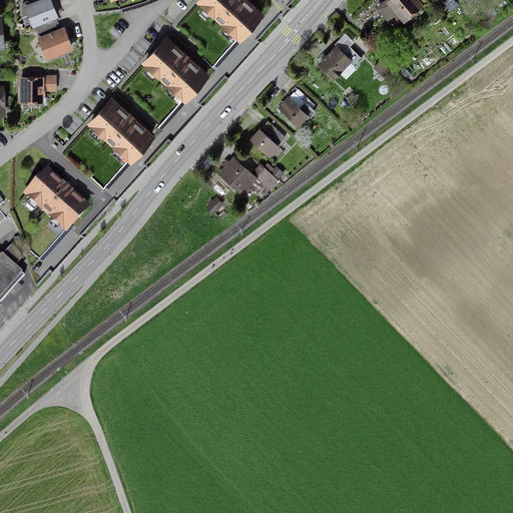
[(25,24),(31,22),(24,4),(29,2),(28,0),(27,0),(22,2),(22,16),(25,24)]
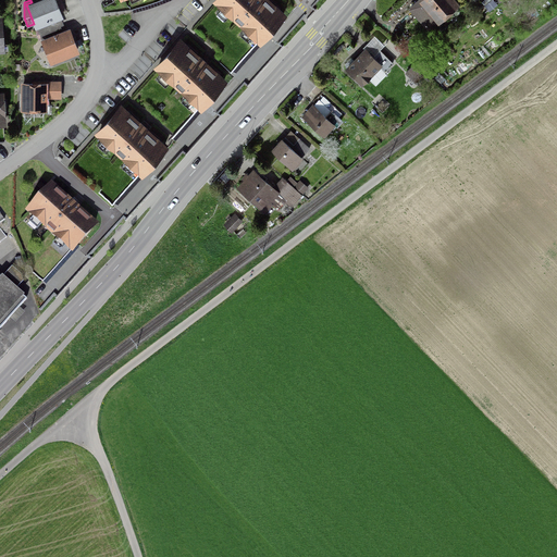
[(61,19),(64,17),(57,0),(36,0),(32,2),(26,4),(34,24),(36,28),(37,27),(61,19)]
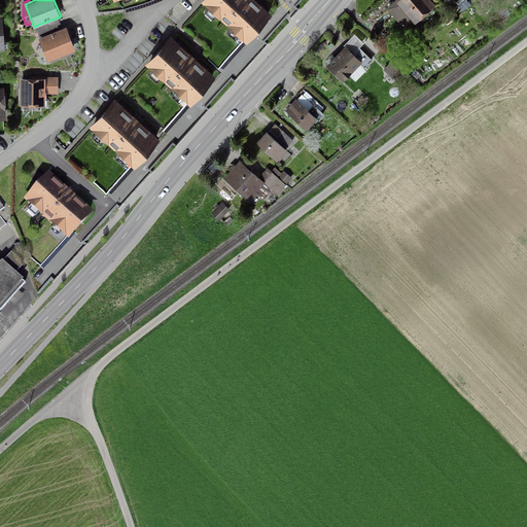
[(205,0),(206,0),(246,36),(269,11),(256,0),(205,0)]
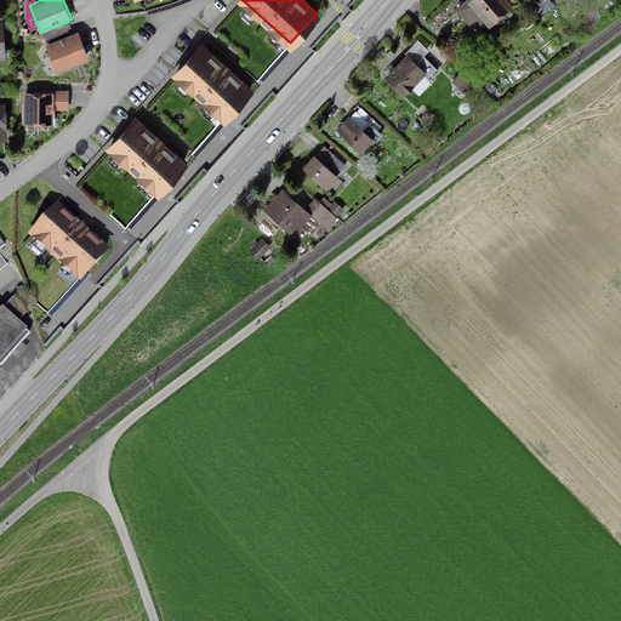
[(465,0),(456,9),(478,34),(513,3),(511,0),(465,0)]
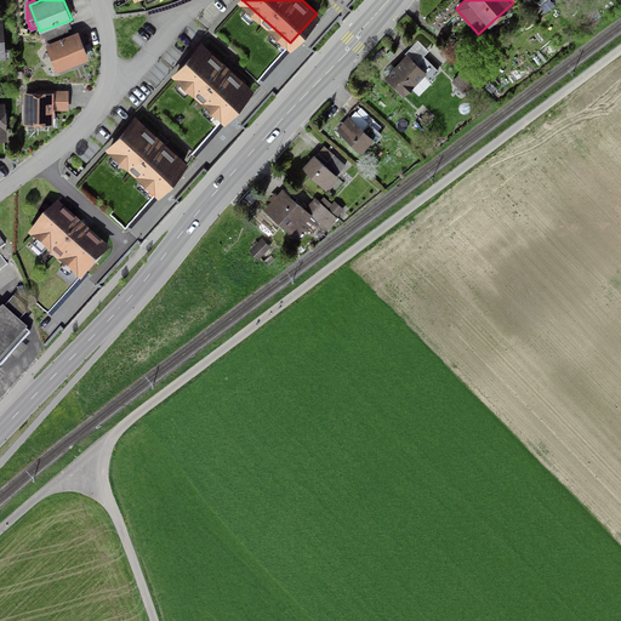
[(546,13),(554,5),(550,0),(540,0),(537,4),(546,13)]
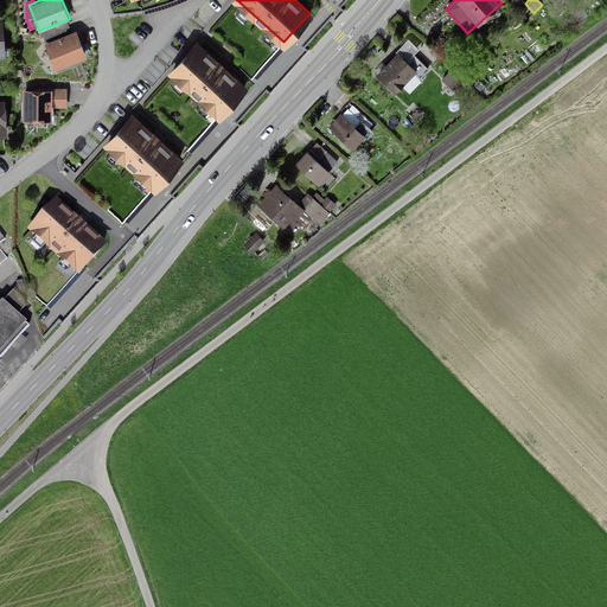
[(5,48),(2,17),(0,17),(0,56),(10,55),(10,48),(5,48)]
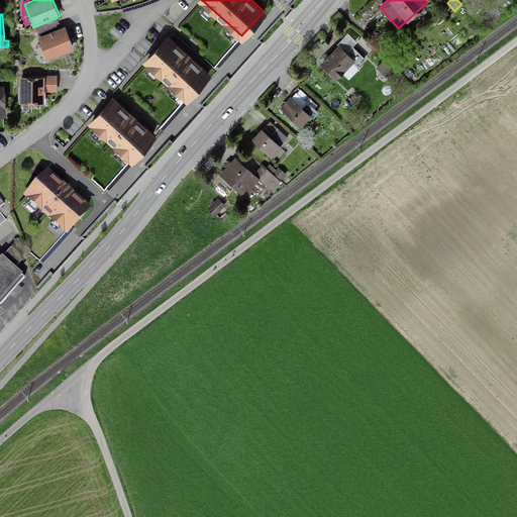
[(38,35),(61,26),(57,17),(34,25),(38,35)]
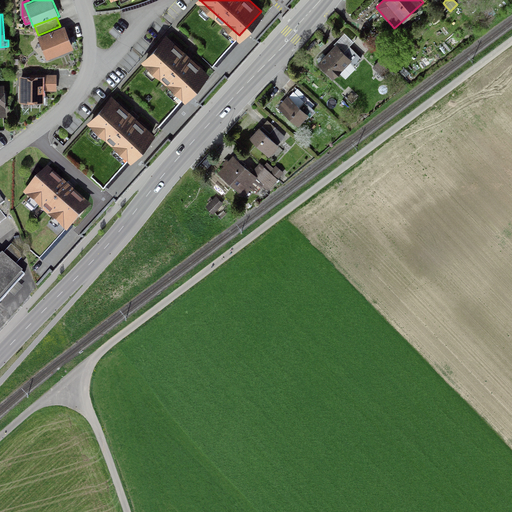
[(38,35),(37,35),(47,58),(74,48),(64,24),(60,26),(38,35)]
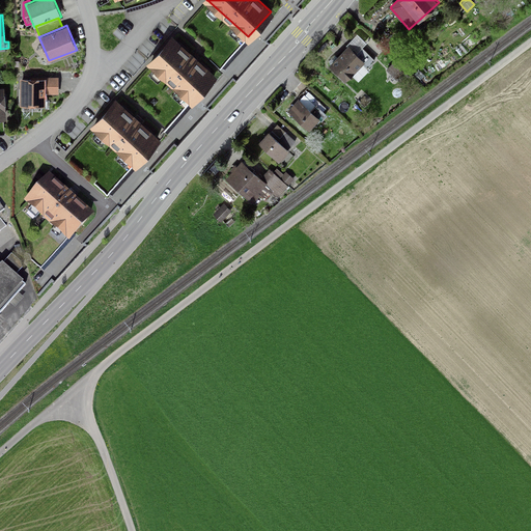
[(345,45),(347,46),(329,63),(344,80),(351,74),(358,82),(370,68),(368,67),(375,60),(363,47),(367,43),(357,33),(345,45)]
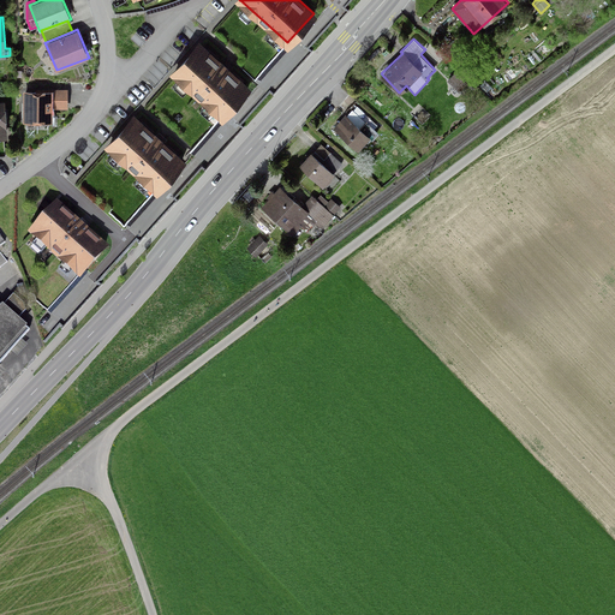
[(220,117),(246,88),(228,71),(231,67),(224,61),(221,64),(201,46),(174,75),(220,117)]
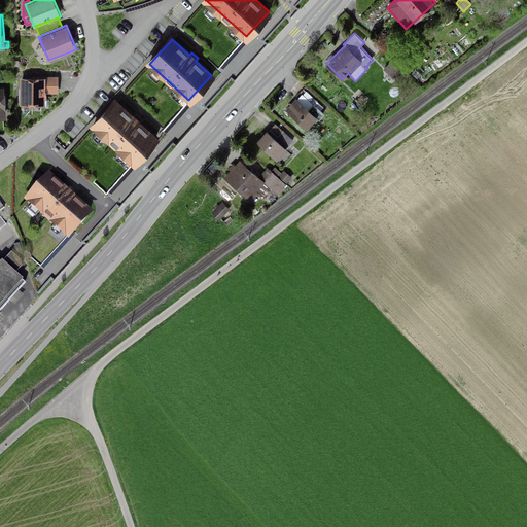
[(383,69),(393,78),(401,70),(391,61),(383,69)]
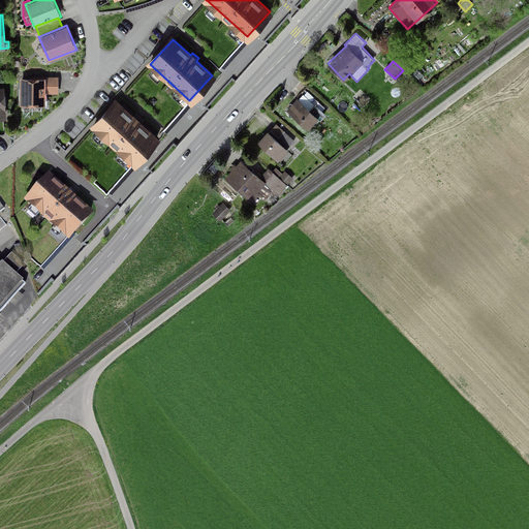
[(58,93),(59,76),(45,75),(45,78),(20,76),(19,104),(45,104),(45,93),(58,93)]
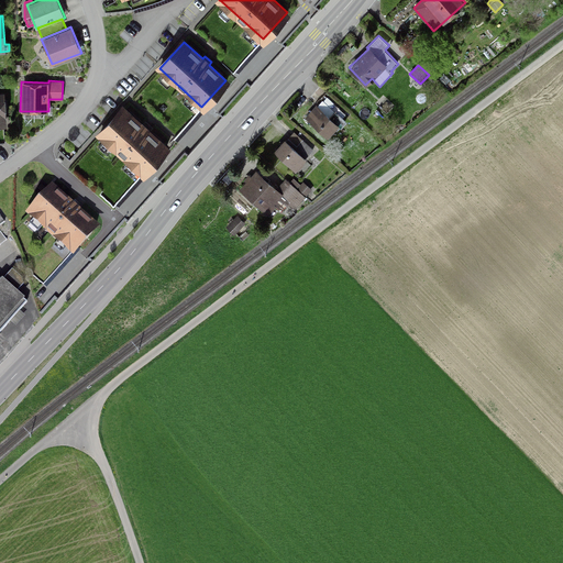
[(318,105),(317,103),(305,117),(329,138),(339,125),(340,128),(346,120),(343,117),(344,116),(338,109),(340,107),(334,102),(333,103),(328,98),(324,101),(322,99),(318,105)]
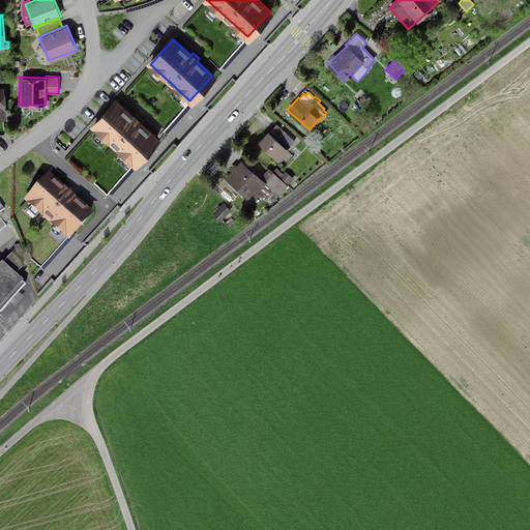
[(158,137),(117,99),(93,126),(135,164),(158,137)]
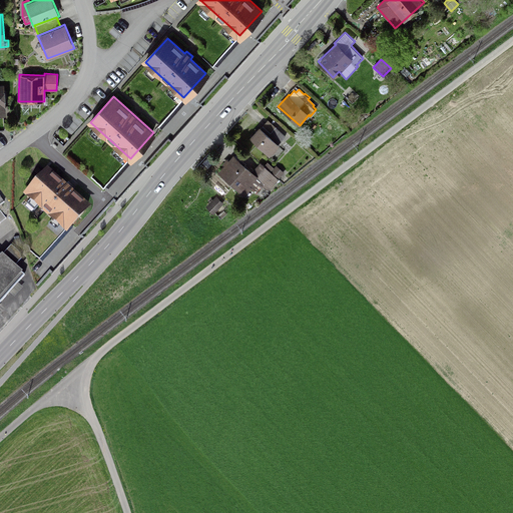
[(261,127),(260,126),(249,137),(270,154),(286,136),(277,127),(268,119),(261,127)]
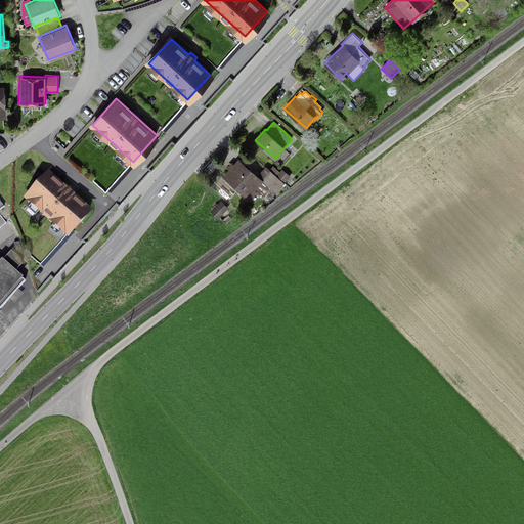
[(258,175),(238,158),(233,164),(231,162),(227,168),(228,169),(223,176),(250,200),(257,191),(262,197),(268,190),(273,195),(285,183),(276,175),(269,169),(265,166),(258,175)]
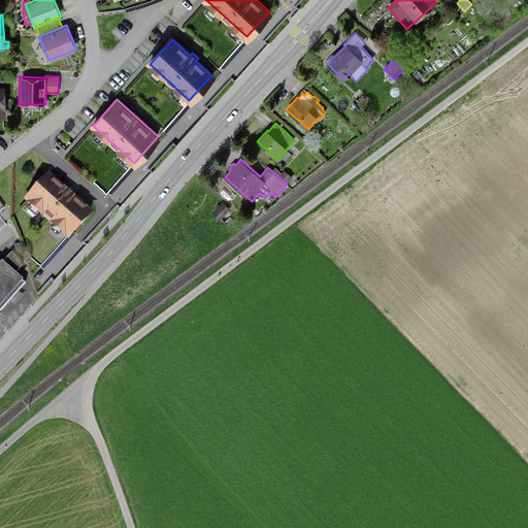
[(278,176),(282,172),(275,166),(271,170),(278,176)]
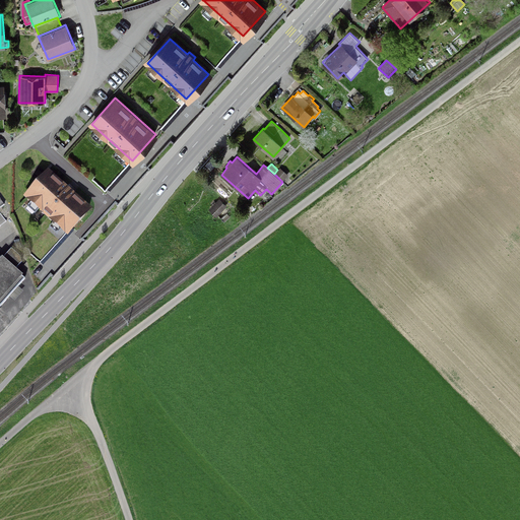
[(288,175),(280,168),(277,170),(274,174),(282,182),(288,175)]
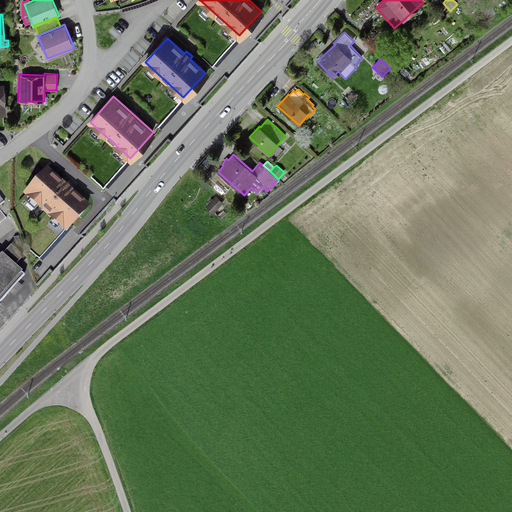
[(26,194),(66,230),(88,205),(48,169),(26,194)]
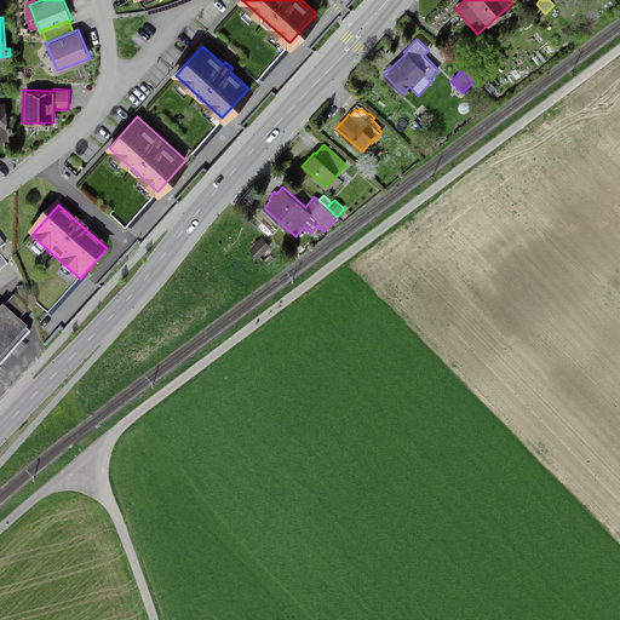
[(250,250),(258,258),(271,245),(263,236),(250,250)]
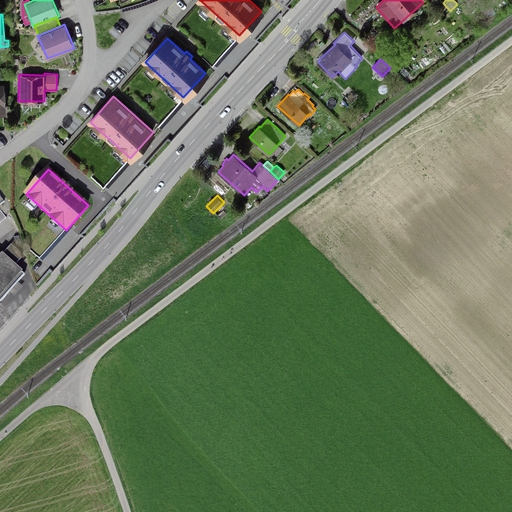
[(0,302),(25,275),(22,273),(23,271),(16,266),(22,258),(21,253),(11,245),(3,254),(2,253),(2,254),(0,252),(0,302)]
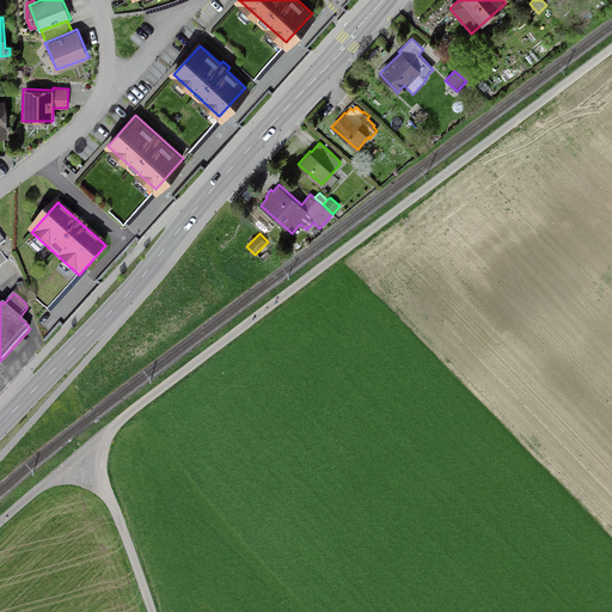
All buildings are outlined.
